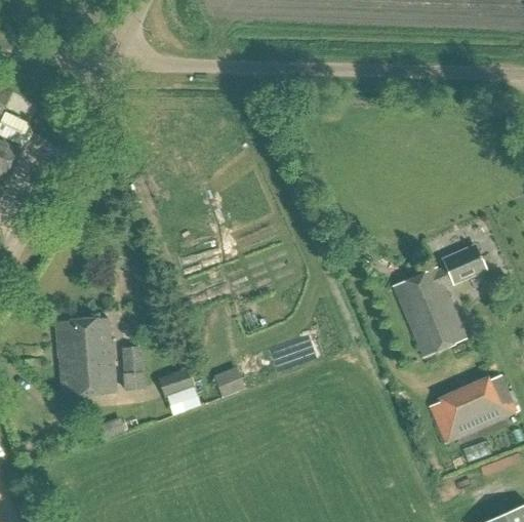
[(0,177),(6,182),(22,151),(17,149),(19,146),(28,143),(32,133),(29,125),(1,111),(10,92),(0,86),(0,177)]
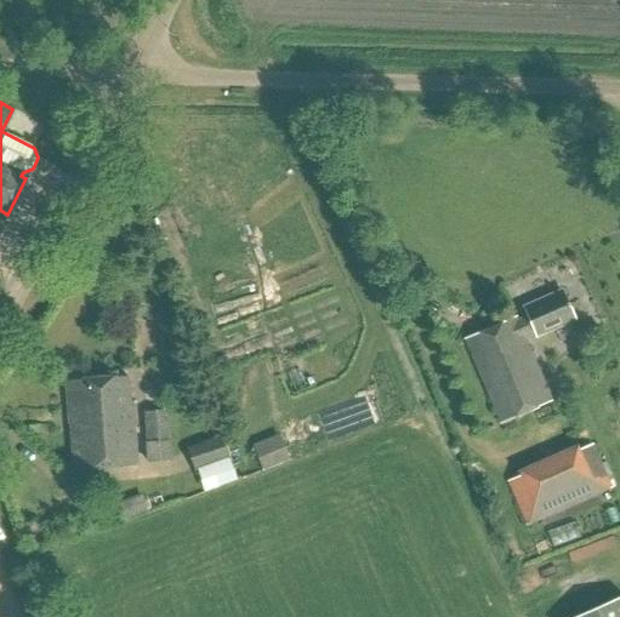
[(527,315),(517,320),(515,315),(465,337),(500,418),(555,396),(532,344),(528,346),(524,336),(534,332),(535,336),(574,320),(561,290),(523,307),(527,315)]
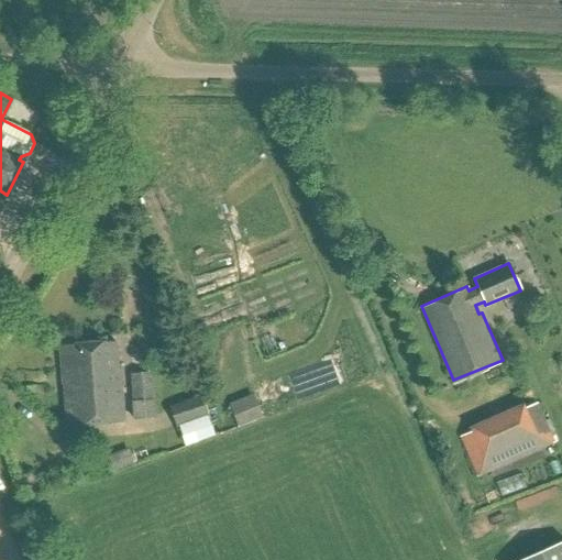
[(118,368),(116,340),(59,344),(66,426),(123,421),(120,368),(118,368)]
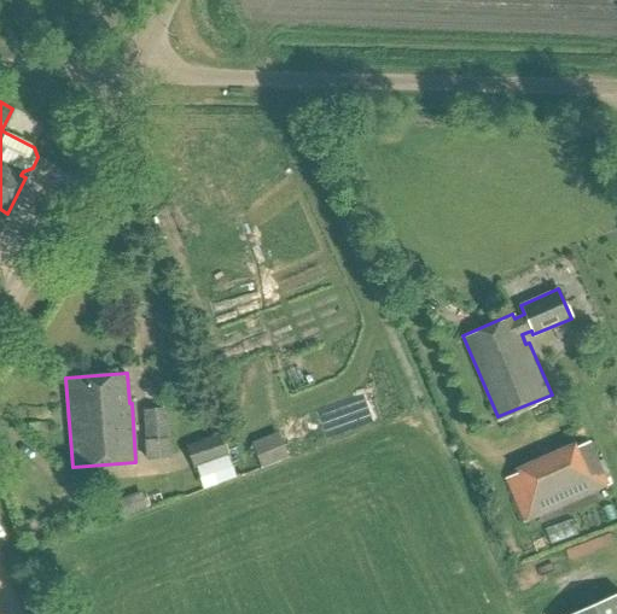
[(170,455),(167,411),(147,413),(151,456),(170,455)]
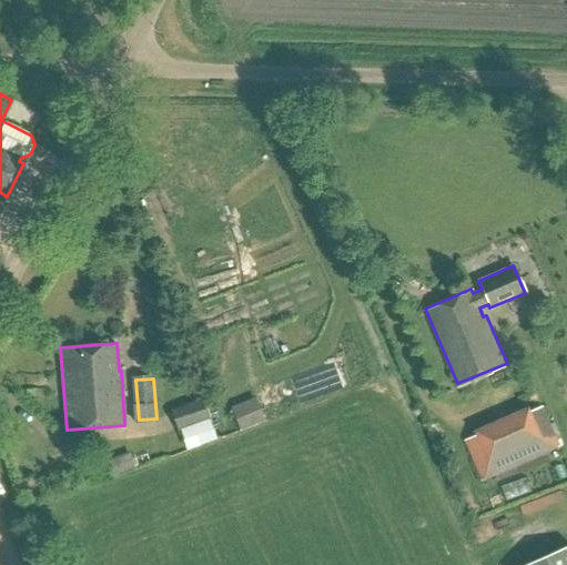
[(170,407),(179,431),(211,419),(202,395),(170,407)]
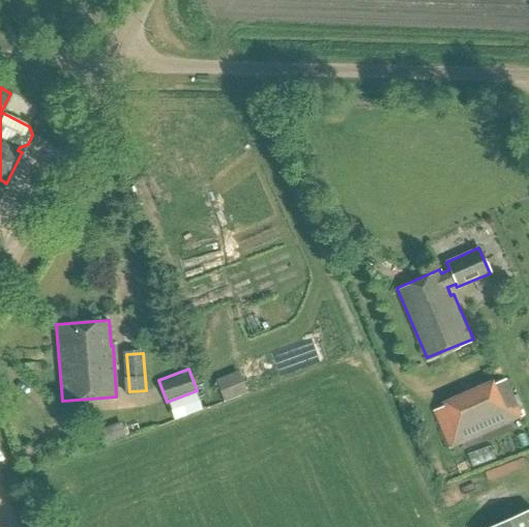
[(214,378),(225,401),(246,390),(237,369),(214,378)]
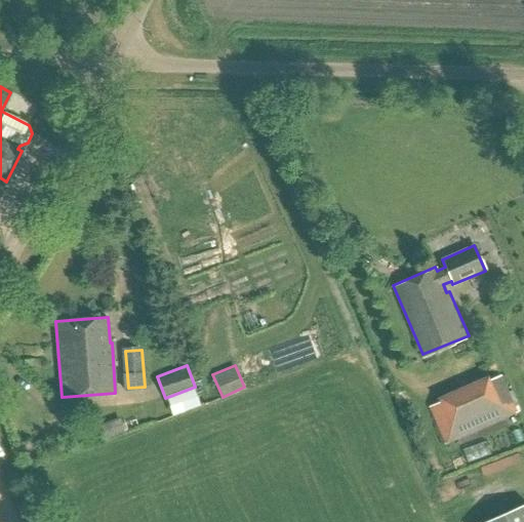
[(435,398),(426,402),(443,441),(516,409),(499,370),(488,375),(485,370),(433,393),(435,398)]
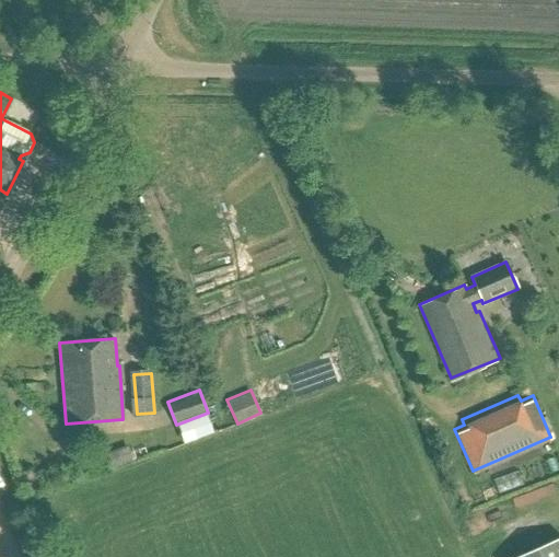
[(108,451),(113,466),(134,461),(129,444),(108,451)]
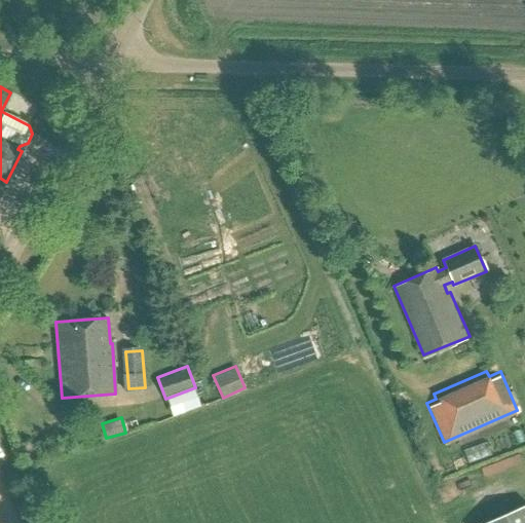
[(524,495),(481,513),(485,522),(524,522),(524,495)]
